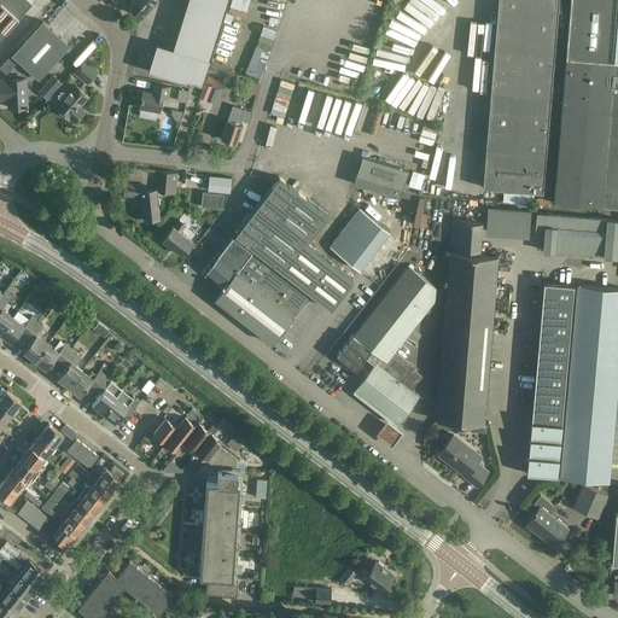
[(0,0),(0,36),(31,1),(30,0),(0,0)]
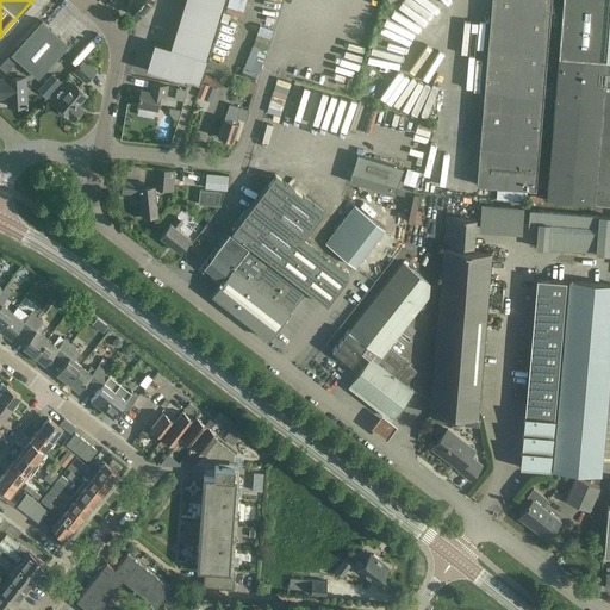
[(129,0),(125,5),(138,17),(153,0),(129,0)]
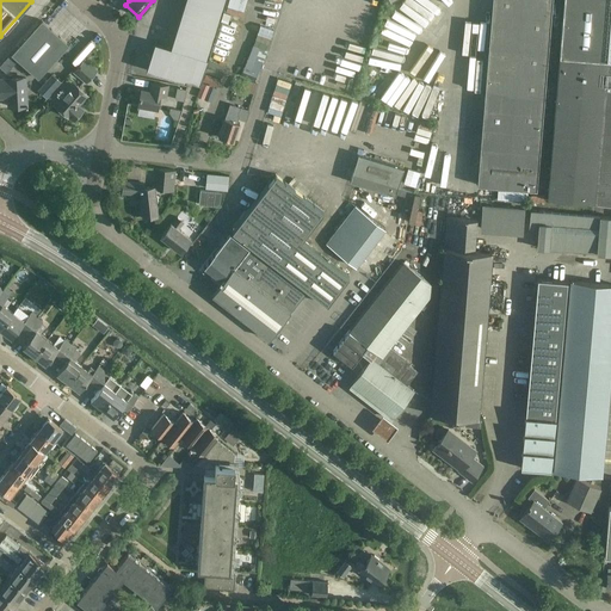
[(211,45),(224,0),(181,0),(172,29),(172,32),(211,45)]
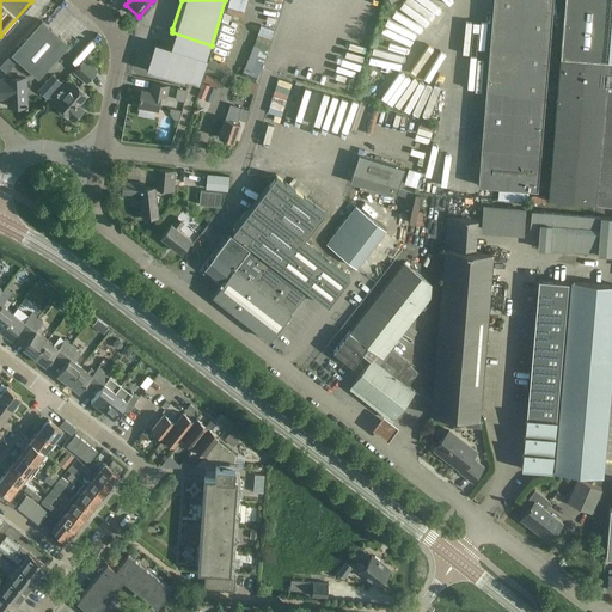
[(537,190),(552,0),(493,0),(489,46),(485,46),(481,92),(485,92),(477,185),(537,190)]
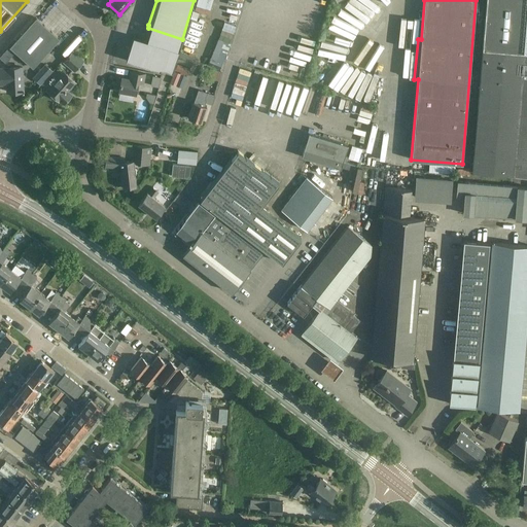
[(526,0),(486,0),(471,172),(526,176),(526,0)]
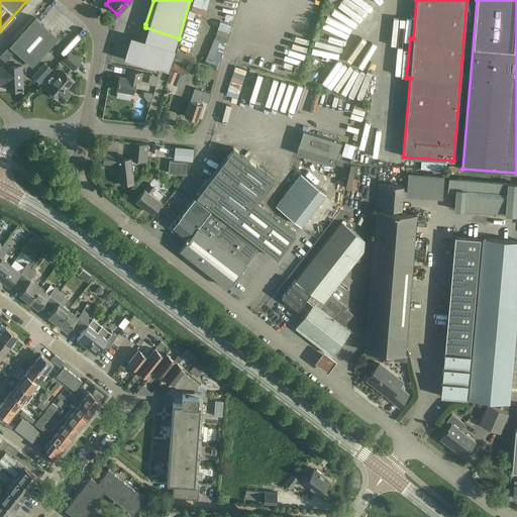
[(31,66),(58,37),(35,17),(9,45),(31,66)]
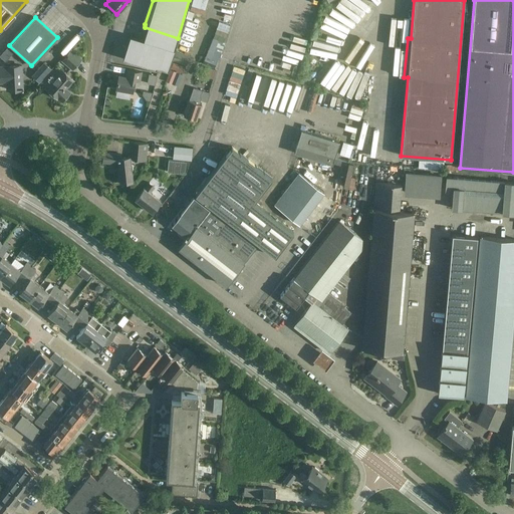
[(175,49),(178,38),(145,27),(141,38),(163,45),(175,49)]
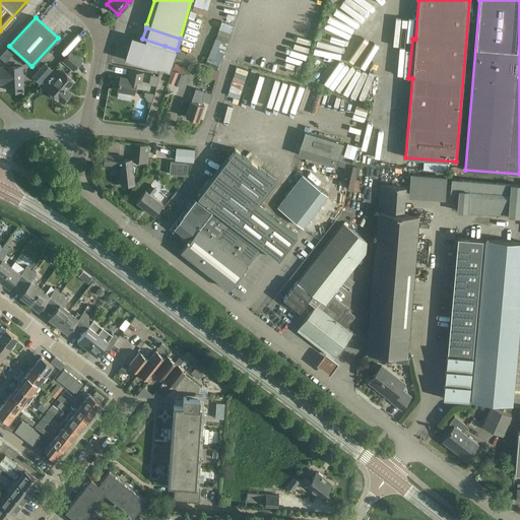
[(128,44),(123,57),(135,61),(157,68),(165,46),(142,39),(131,36),(129,44),(128,44)]
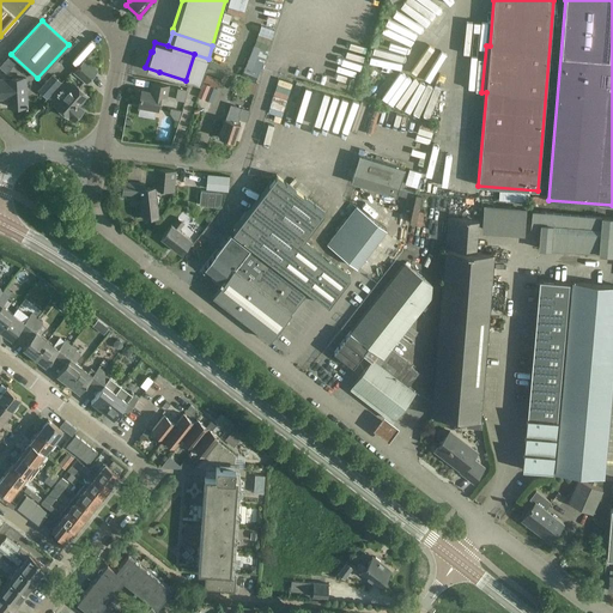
[(244,67),(259,73),(268,50),(254,44),(244,67)]
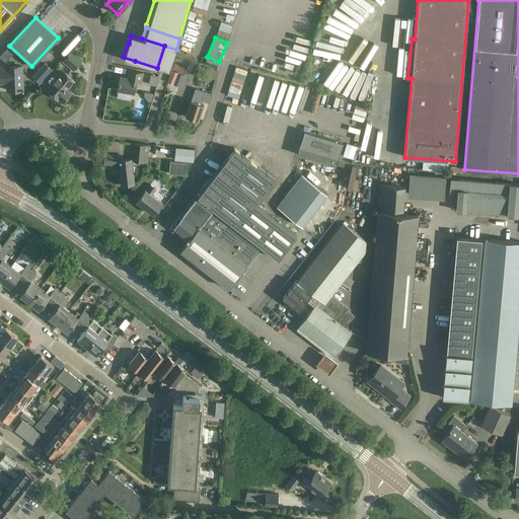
[(169,70),(176,50),(164,46),(157,68),(162,69),(162,68),(169,70)]
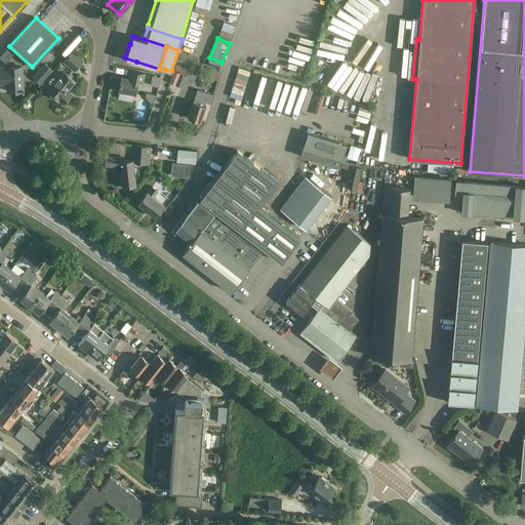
[(74,71),(83,61),(73,51),(64,62),(74,71)]
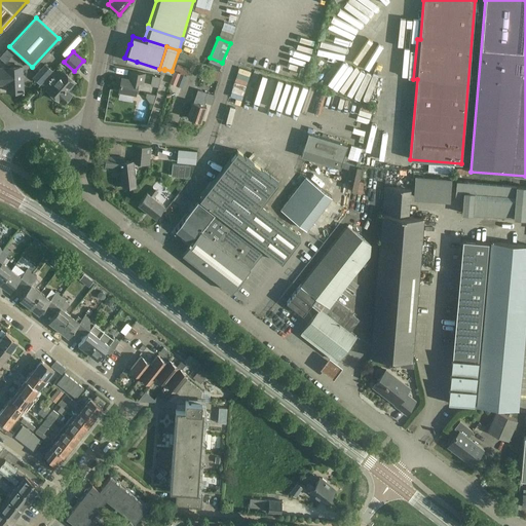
[(190,67),(194,58),(180,51),(177,62),(190,67)]
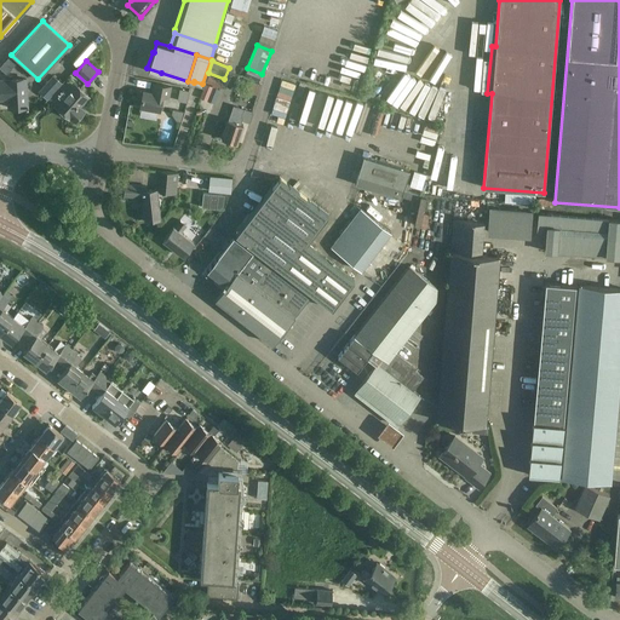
[(244,76),(258,82),(262,75),(247,69),(244,76)]
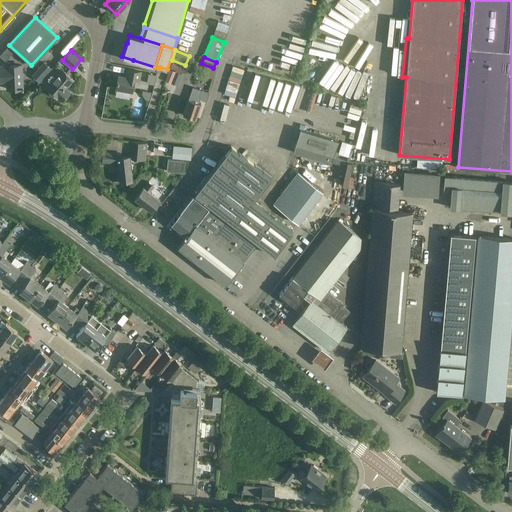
[(185,66),(172,61),(169,68),(182,73),(185,66)]
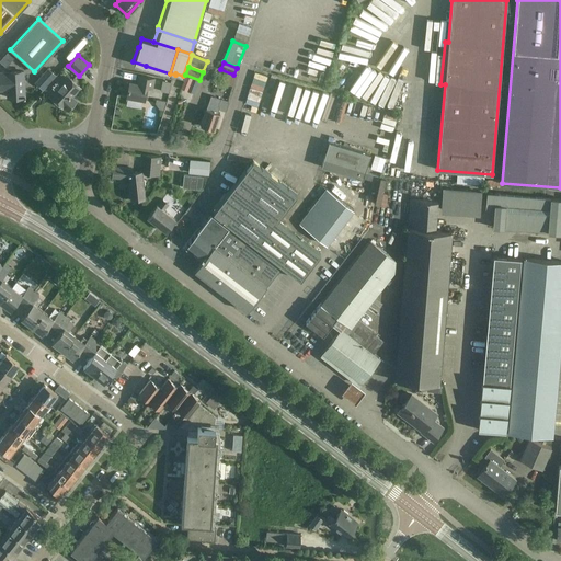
[(48,68),(35,82),(43,90),(56,76),(48,68)]
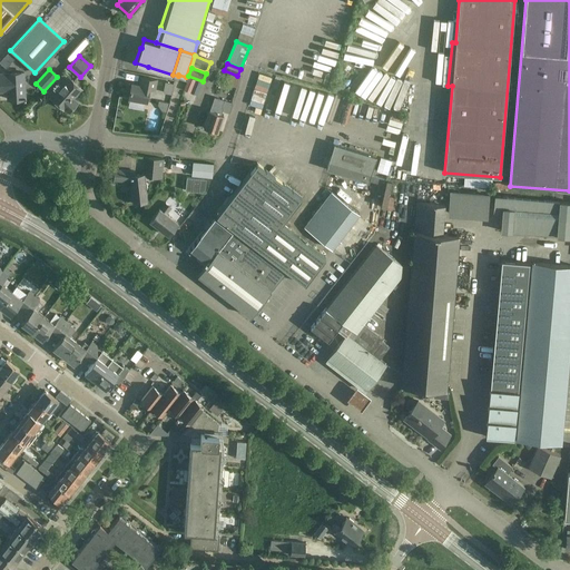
[(25,99),(23,72),(0,72),(0,91),(7,91),(7,100),(25,99)]
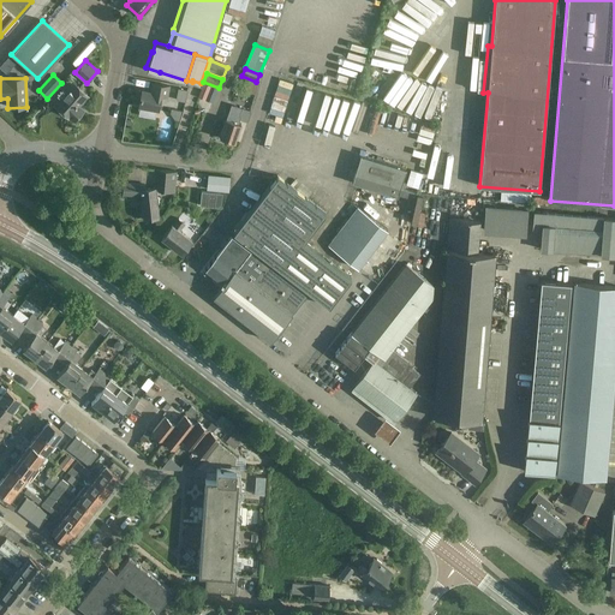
[(73,121),(83,111),(79,107),(88,96),(73,83),(54,105),(73,121)]
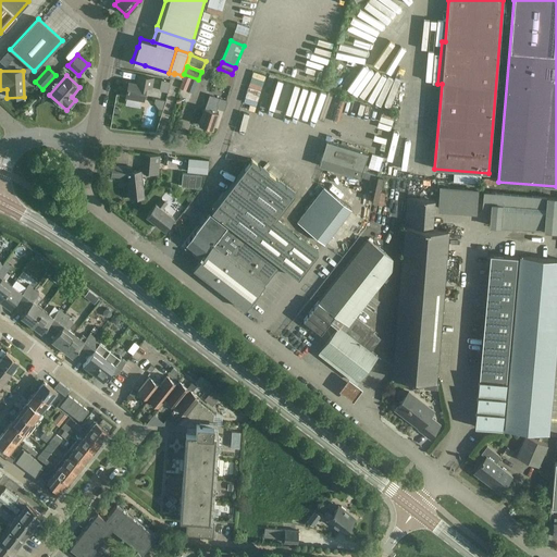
[(128,82),(125,96),(126,96),(141,99),(143,99),(146,87),(152,88),(153,77),(144,76),(137,75),(136,83),(128,82)]
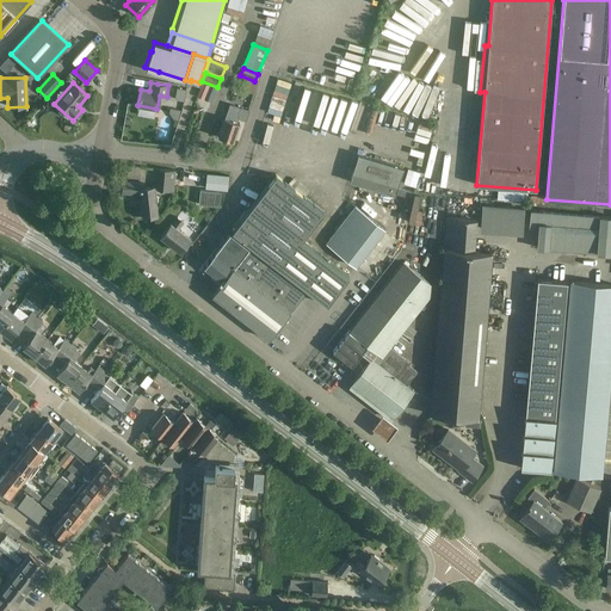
[(177,88),(174,102),(184,103),(186,90),(177,88)]
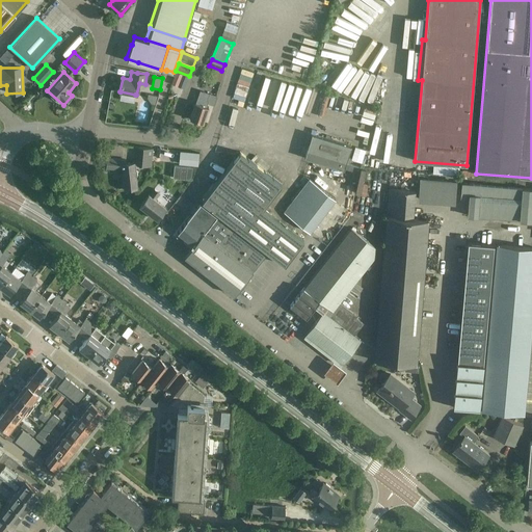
[(214,106),(217,96),(200,90),(195,103),(195,102),(189,118),(203,124),(208,107),(207,106),(207,104),(214,106)]
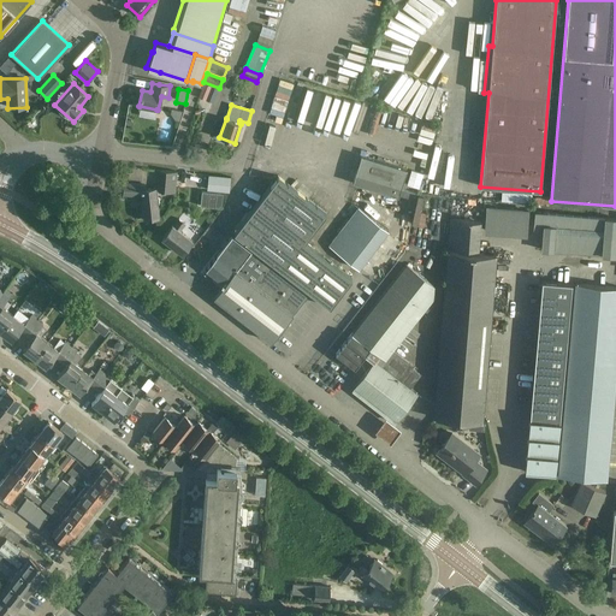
[(398,197),(407,170),(361,155),(351,183),(398,197)]
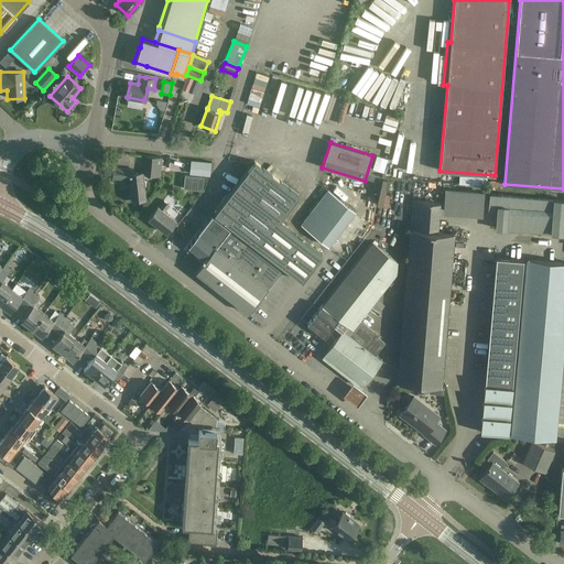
[(160,176),(162,158),(147,155),(144,175),(160,176)]
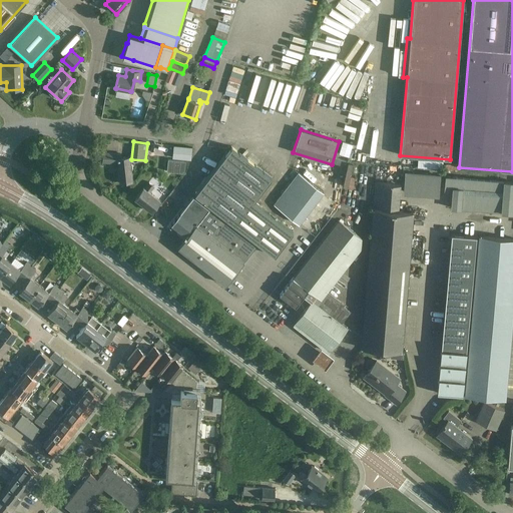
[(173,145),(172,158),(191,160),(192,147),(173,145)]
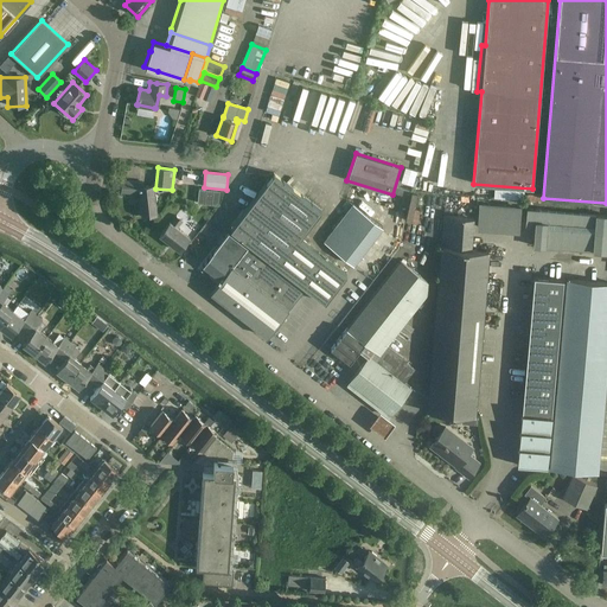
[(230,230),(305,287),(325,302),(346,274),(300,238),(321,211),(274,173),(230,230)]
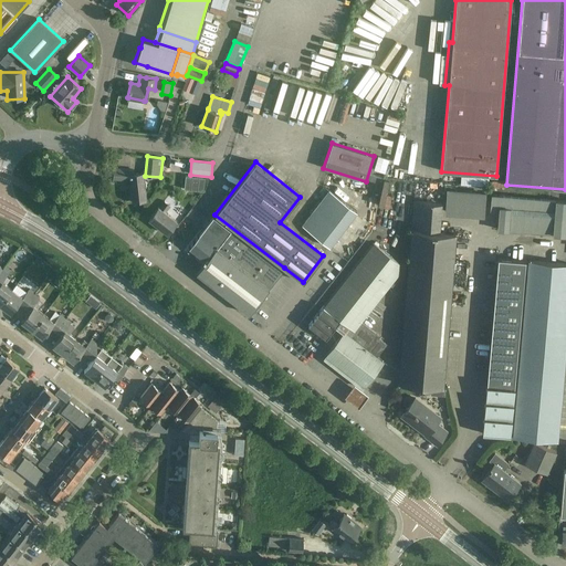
[(133,174),(133,169),(114,168),(113,179),(129,180),(132,201),(146,199),(143,173),(133,174)]
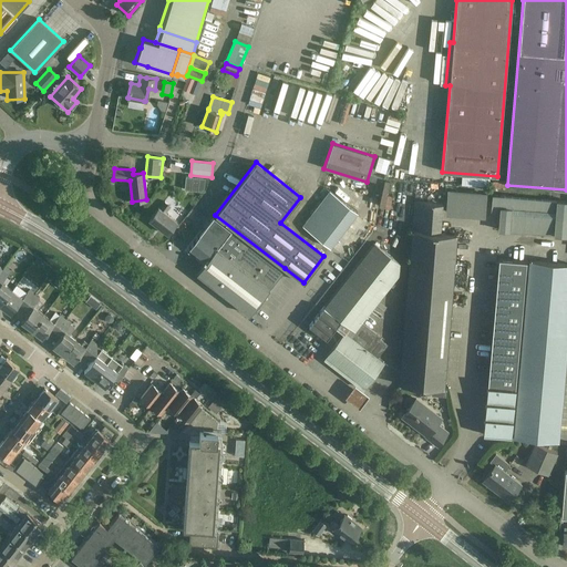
[(185,176),(184,191),(204,192),(205,178),(185,176)]
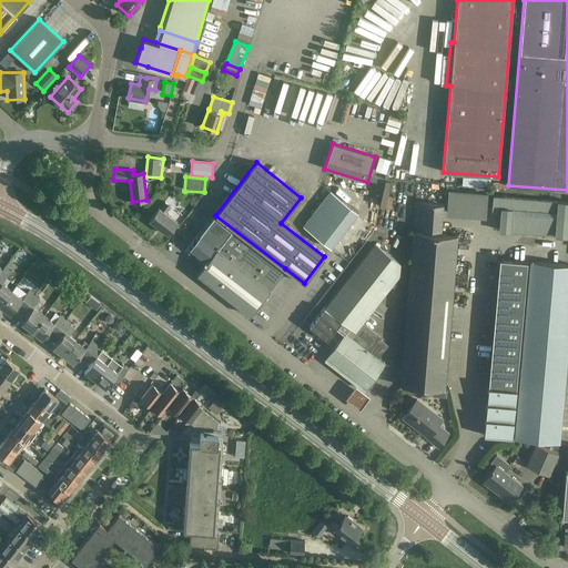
[(485,219),(488,193),(448,190),(446,214),(485,219)]
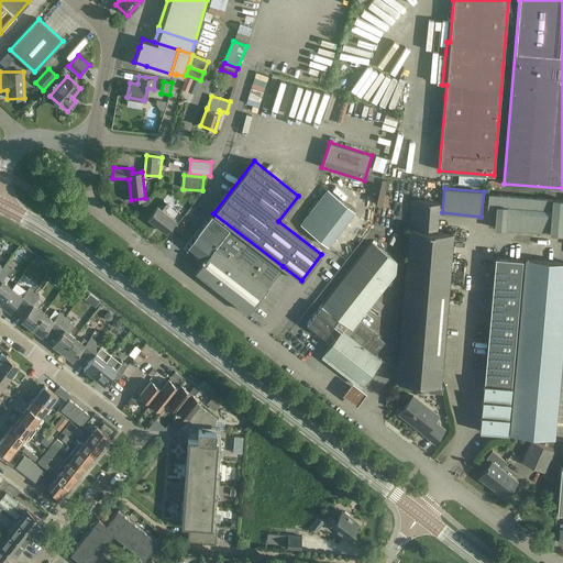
[(328,246),(355,211),(327,189),(299,224),(328,246)]
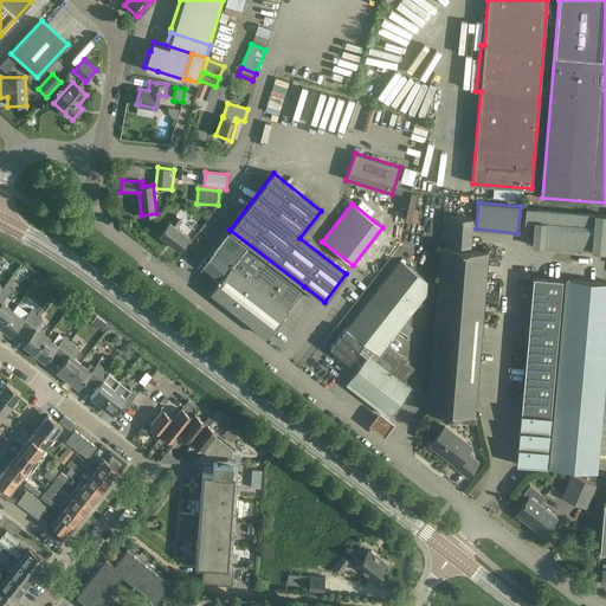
[(594,214),(526,208),(523,231),(533,231),(532,246),(543,247),(543,249),(592,252),(605,252),(605,214),(594,214)]
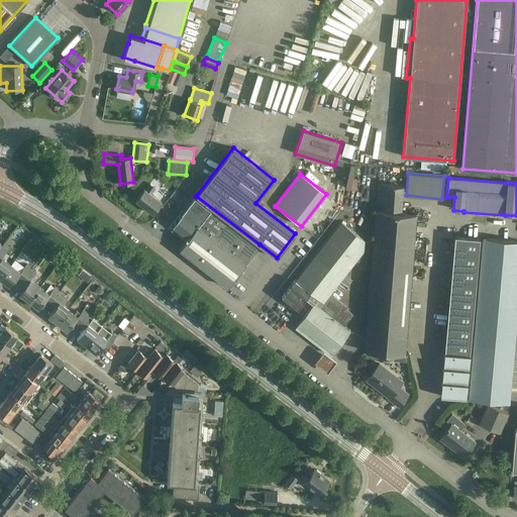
[(150,194),(154,188),(149,184),(145,190),(144,189),(135,200),(152,214),(162,202),(150,194)]
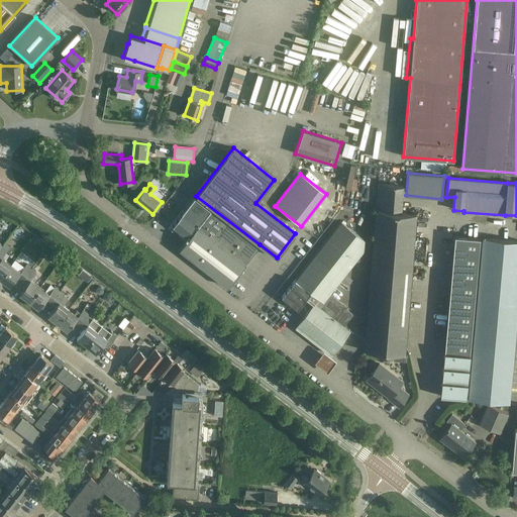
[(402,212),(404,186),(377,184),(375,210),(374,226),(364,351),(405,354),(416,213),(402,212)]
